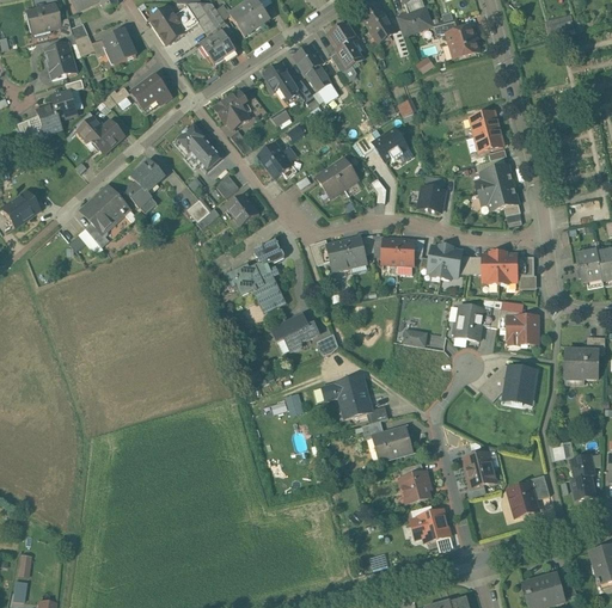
[(73,0),(78,10),(98,0),(73,0)]
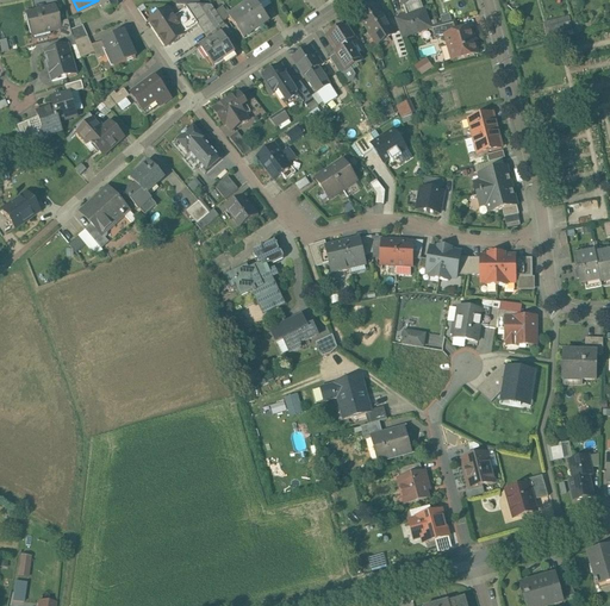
[(250,0),(230,13),(244,35),(269,18),(257,0),(250,0)]
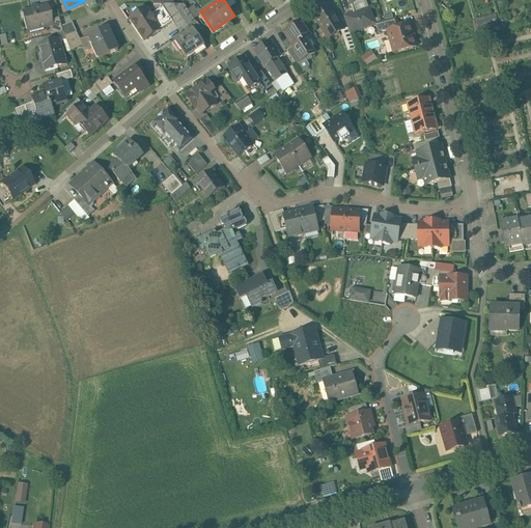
[(184,2),(156,1),(147,8),(160,27),(172,19),(180,30),(191,23),(195,20),(184,2)]
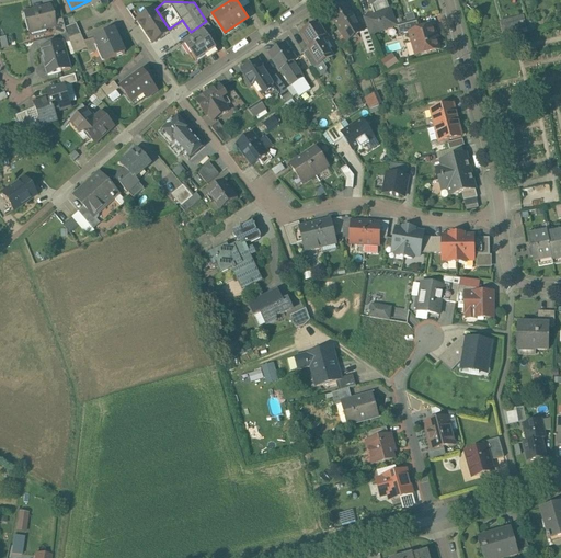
[(344,1),(329,11),(346,38),(357,32),(353,24),(357,22),(344,1)]
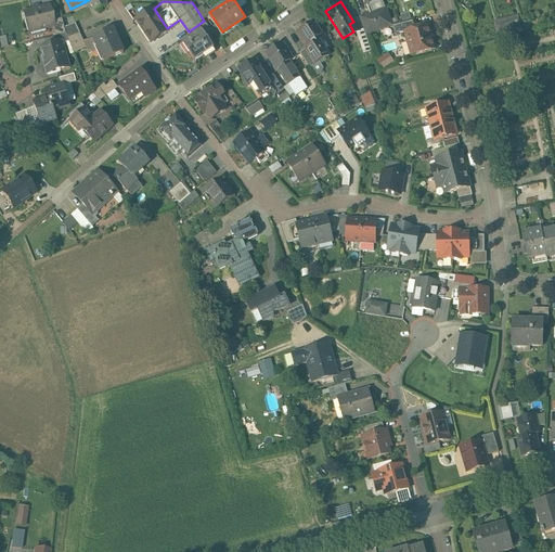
[(49,3),(24,9),(28,27),(43,23),(44,26),(53,24),(53,23),(52,18),(49,3)]
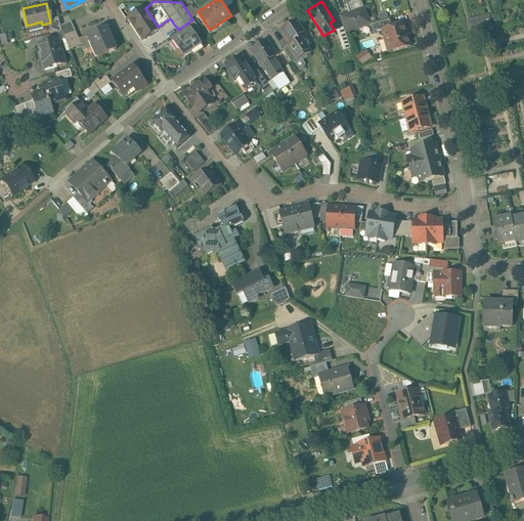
[(363,4),(349,10),(340,13),(346,30),(369,20),(363,4)]
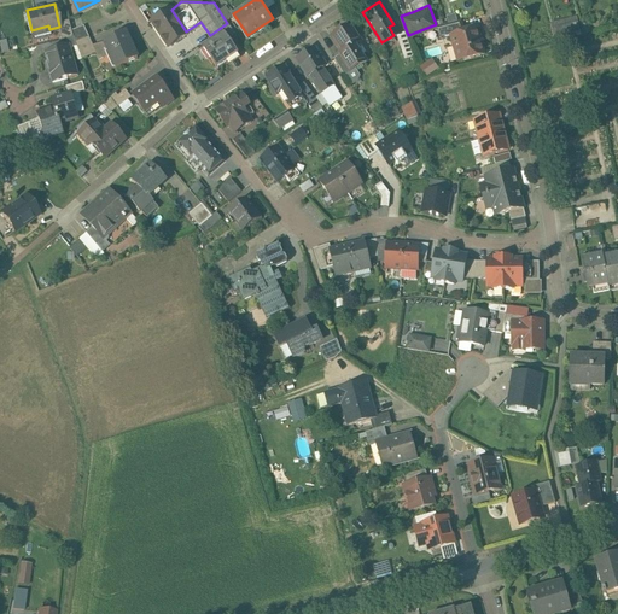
[(172,10),(169,6),(151,18),(168,44),(186,31),(172,10)]
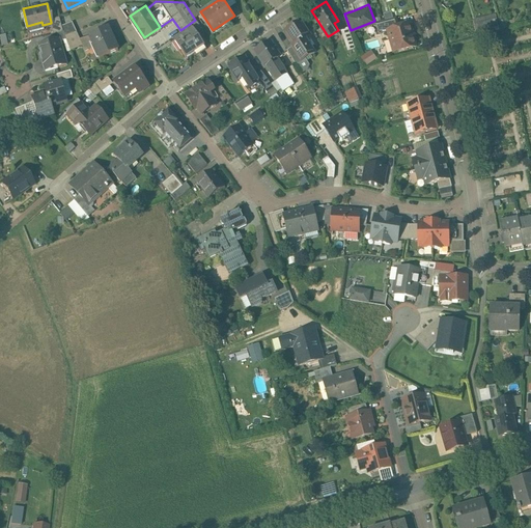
[(495,12),(473,18),(476,29),(498,23),(495,12)]
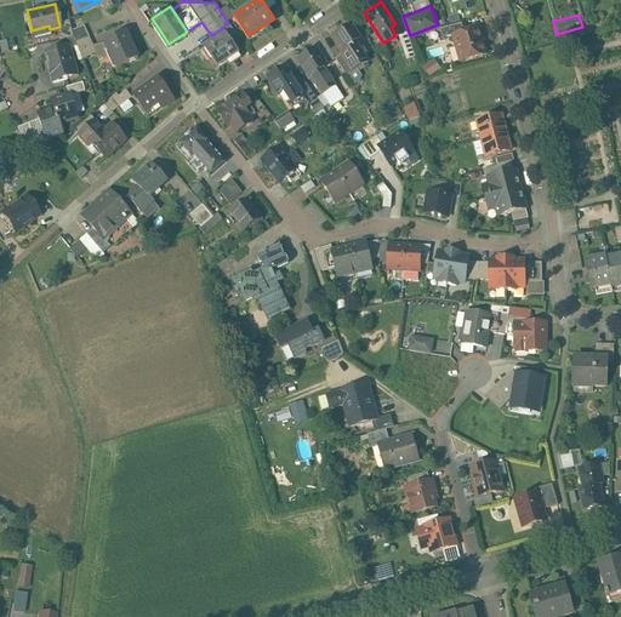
[(69,17),(58,21),(60,26),(60,27),(62,36),(73,34),(72,28),(69,17)]
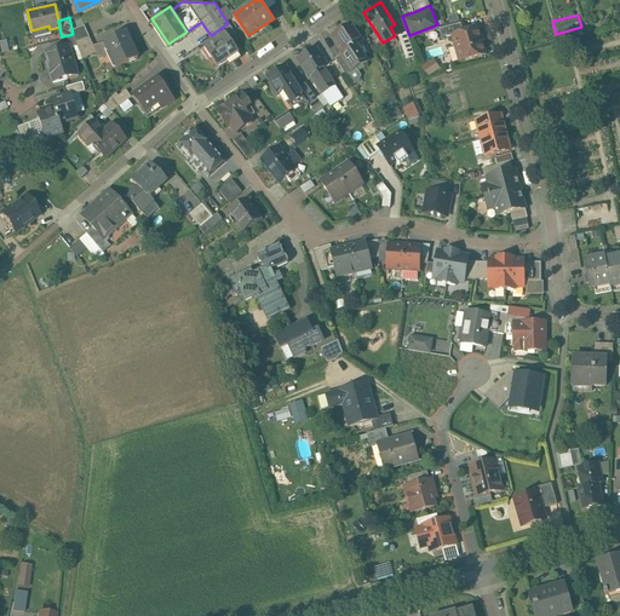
[(460,18),(438,24),(442,38),(453,34),(453,33),(463,30),(460,18)]
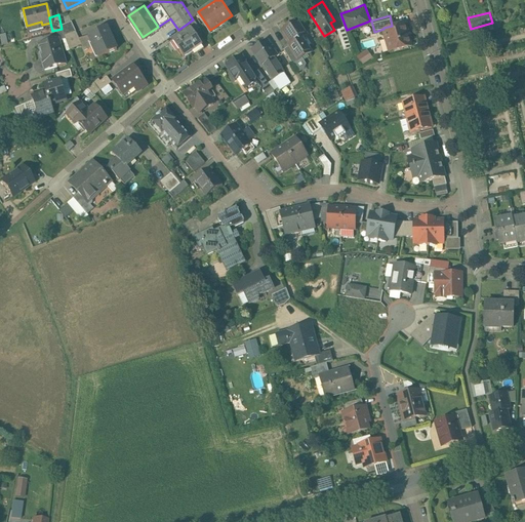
[(307,33),(297,17),(281,28),(289,41),(287,42),(288,44),(297,58),(313,49),(309,43),(307,44),(304,39),(308,36),(306,34),(307,33)]
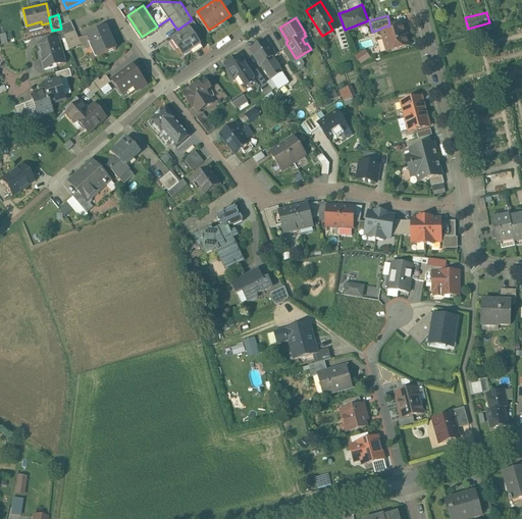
[(199,27),(193,18),(192,19),(188,22),(193,31),(199,27)]
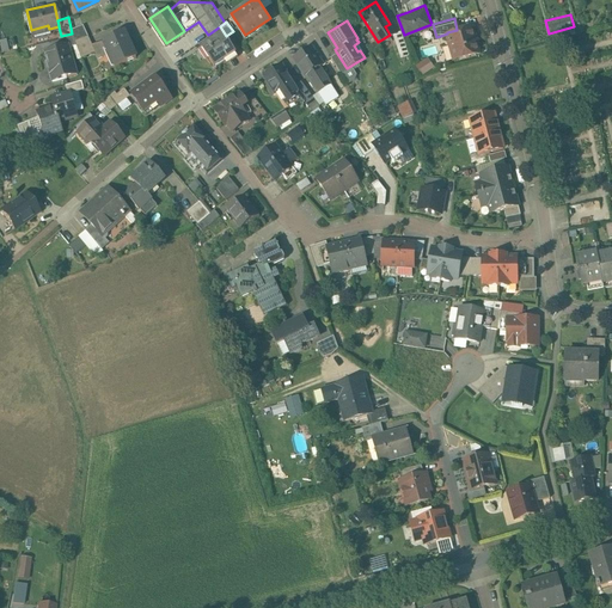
[(83,23),(71,28),(72,34),(74,38),(87,34),(83,23)]
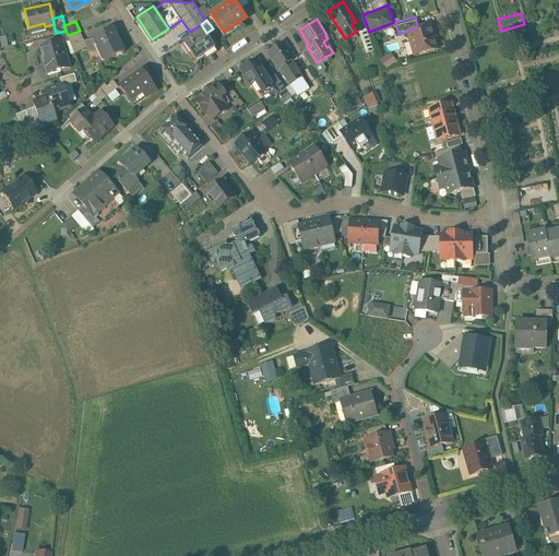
[(417,27),(408,30),(408,31),(412,40),(415,42),(417,51),(437,46),(435,38),(437,35),(433,33),(430,23),(417,27)]
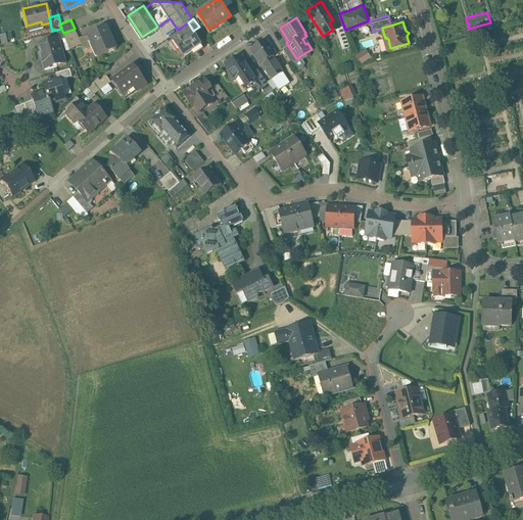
[(188,22),(178,30),(180,33),(173,38),(183,53),(200,42),(193,31),(188,22)]
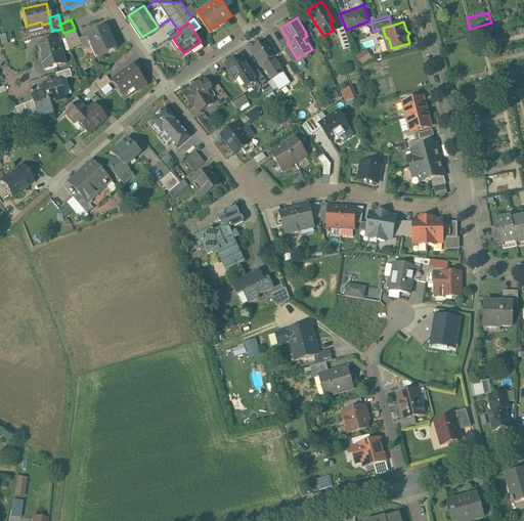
[(106,24),(88,33),(98,55),(117,46),(106,24)]
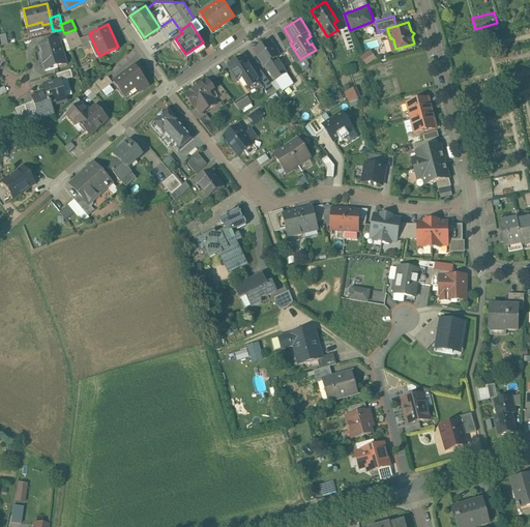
[(53,31),(52,31),(54,37),(59,36),(59,38),(65,36),(64,33),(62,29),(53,31)]
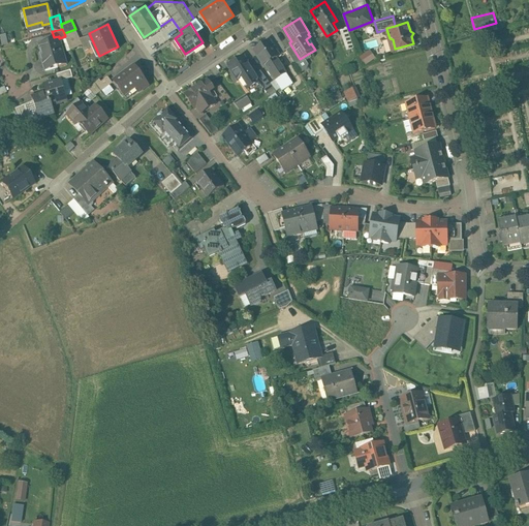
[(75,29),(64,33),(65,36),(69,48),(82,42),(75,29)]
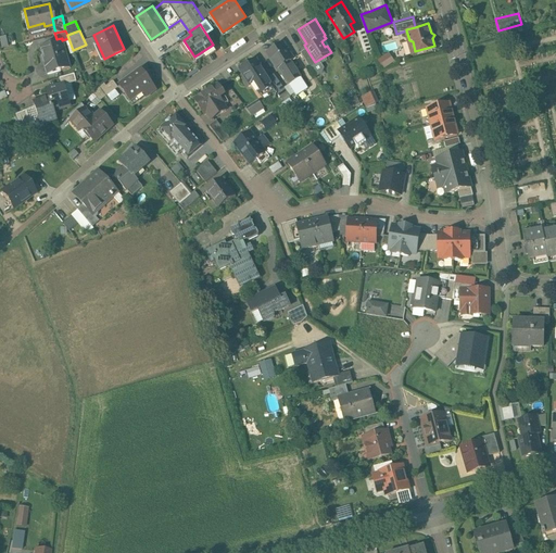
[(365,32),(358,34),(364,48),(370,46),(365,32)]
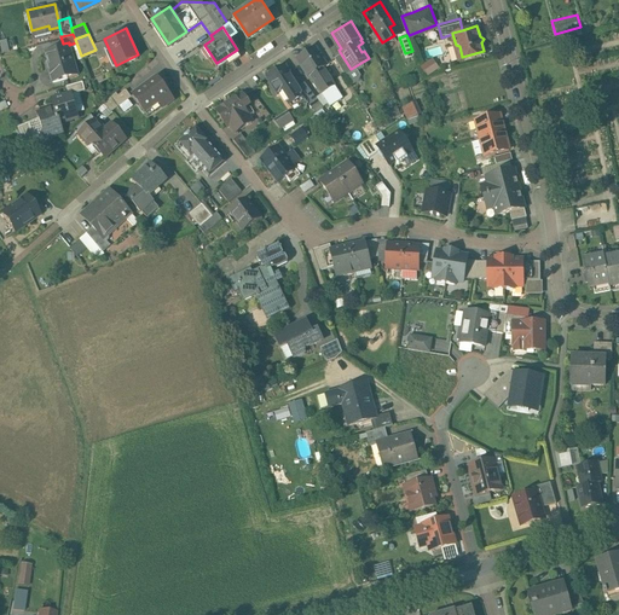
[(63,44),(44,50),(51,75),(61,71),(68,75),(77,73),(69,45),(69,42),(63,44)]
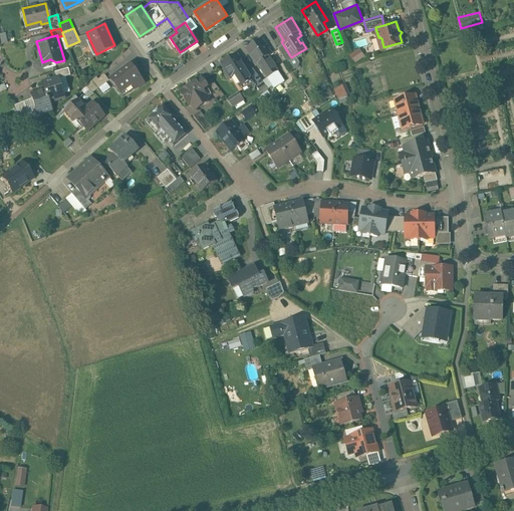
[(277,68),(268,53),(271,51),(261,37),(246,47),(255,61),(256,60),(266,75),(269,73),(273,79),(280,74),(277,69),(277,68)]
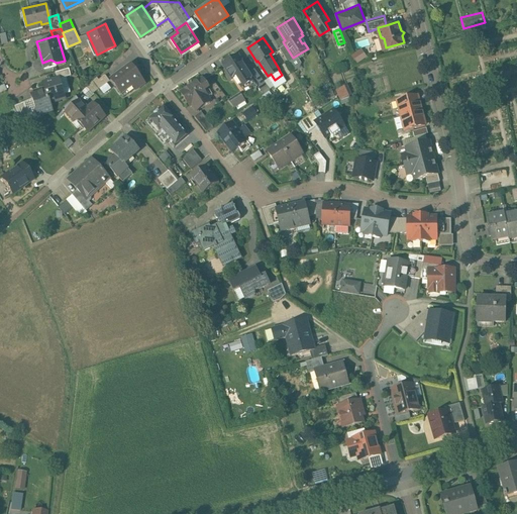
[(288,61),(293,58),(284,43),(279,46),(288,61)]
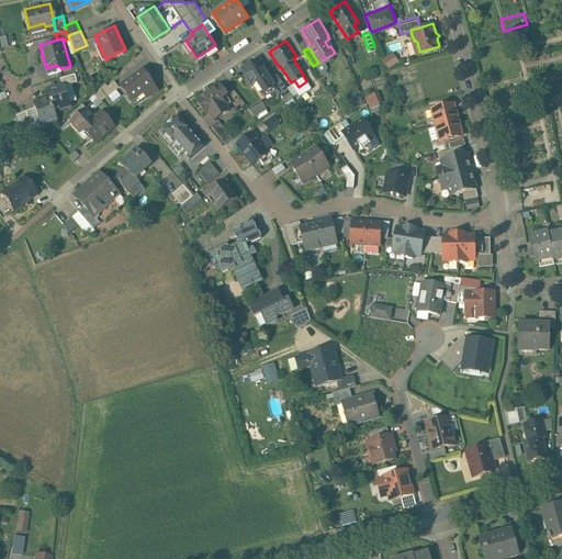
[(393,49),(380,56),(385,66),(397,59),(393,49)]
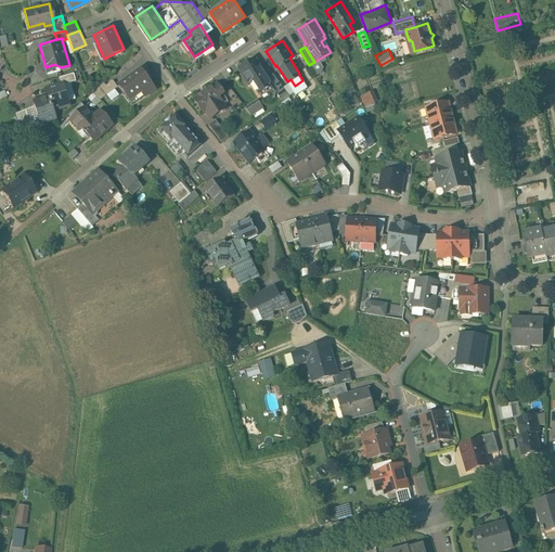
[(255,56),(240,67),(249,82),(254,79),(261,90),(272,84),(267,76),(255,56)]
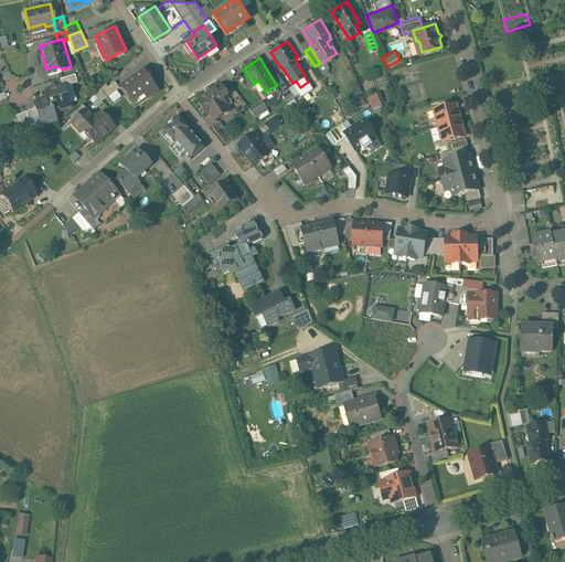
[(142,69),(121,85),(131,101),(145,92),(147,94),(157,87),(142,69)]
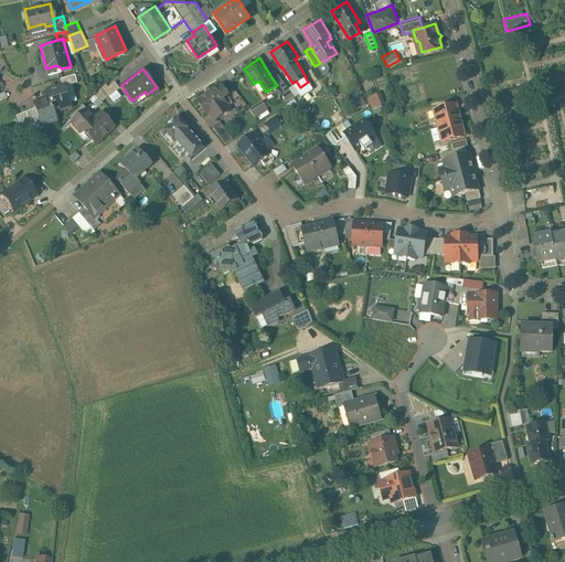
[(75,72),(60,76),(62,84),(64,83),(64,84),(77,80),(75,72)]
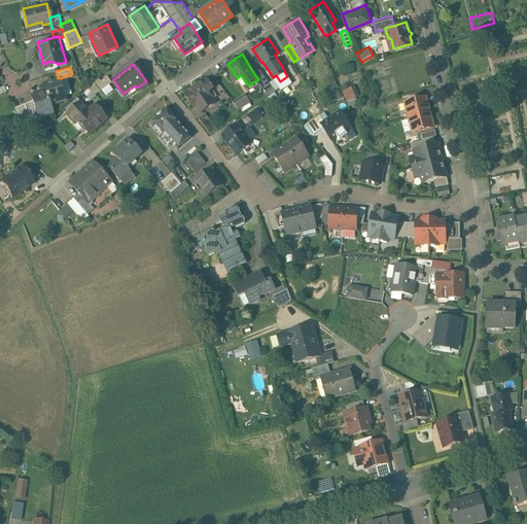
[(272,84),(259,68),(253,72),(258,79),(265,90),(272,84)]
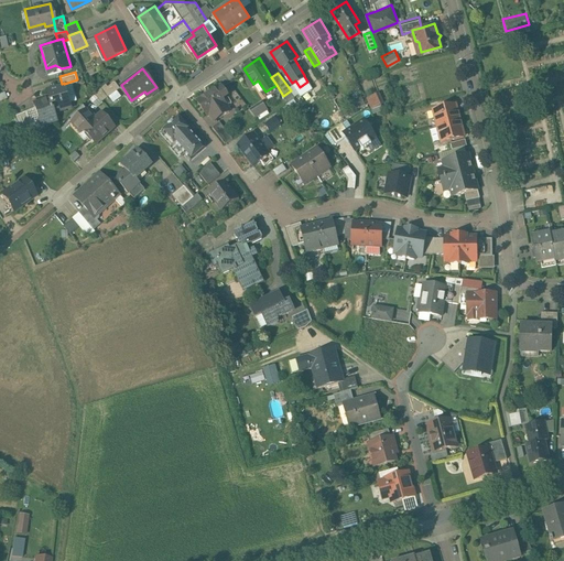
[(106,86),(102,88),(107,94),(119,86),(115,79),(106,86)]
